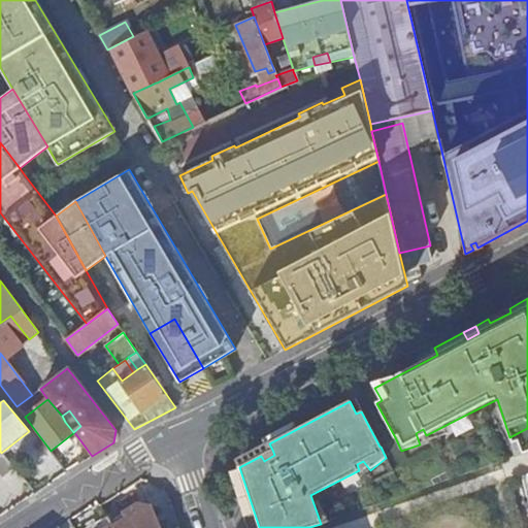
[(527,452),(527,428),(509,437),(512,443),(519,440),(524,454),(527,452)]
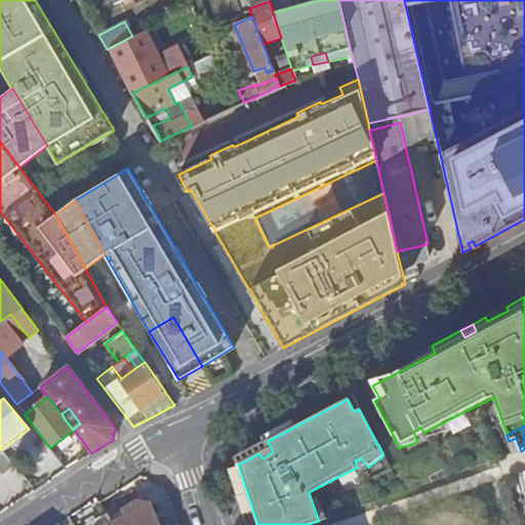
[(271,447),(259,453),(263,458),(273,452),(271,447)]
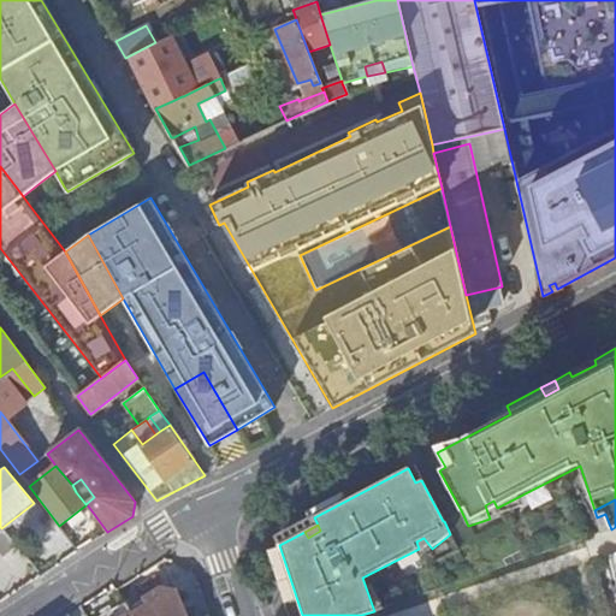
[(0,552),(13,543),(1,528),(0,526),(0,552)]
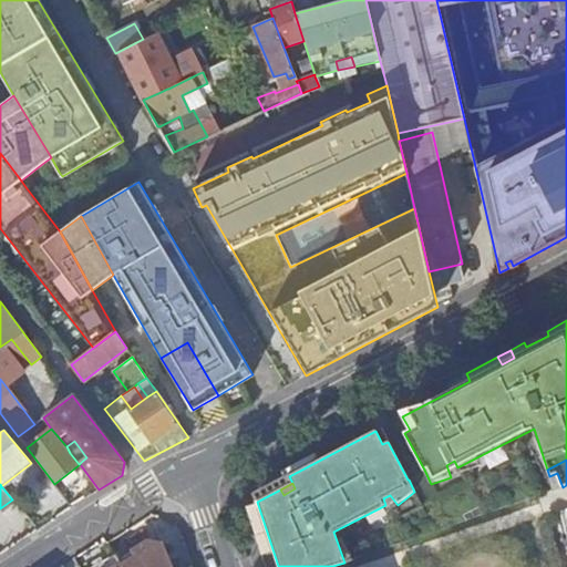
[(122,566),(173,566),(172,564),(167,566),(163,558),(163,553),(166,552),(164,547),(148,544),(136,550),(140,556),(121,566),(122,566)]
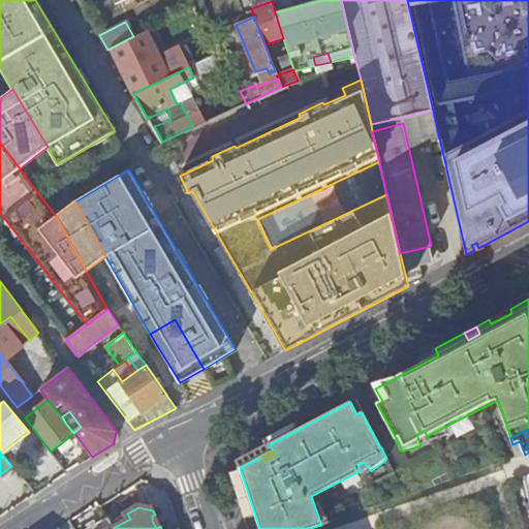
[(127,514),(110,523),(113,528),(130,519),(127,514)]
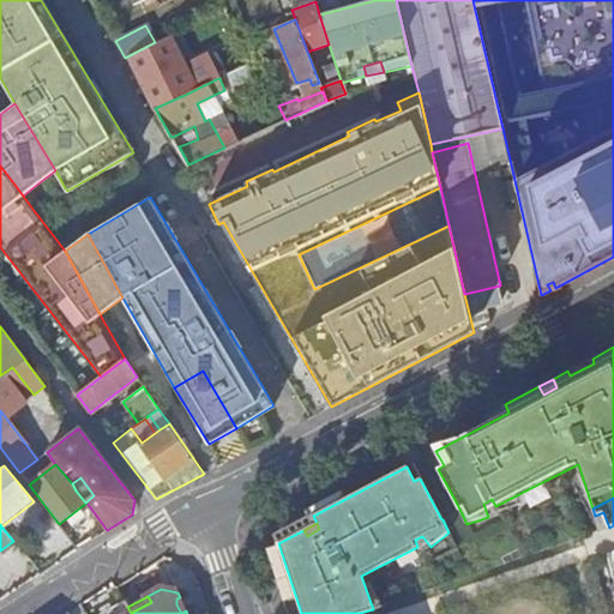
[(181,613),(186,611),(180,597),(176,599),(176,605),(181,613)]
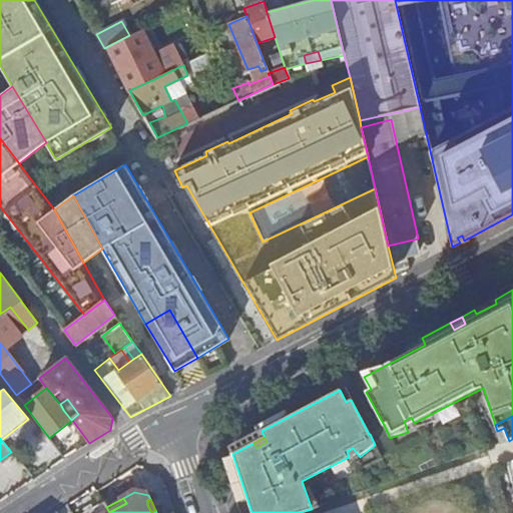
[(110,512),(109,512),(106,507),(103,502),(84,512),(110,512)]
